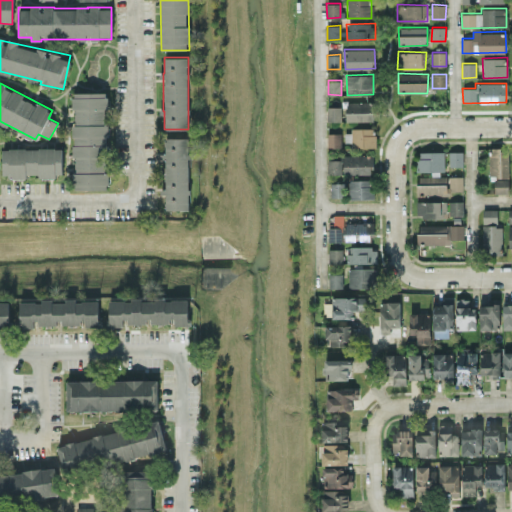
[(74,189),(107,189),(107,92),(72,92),(72,157),(74,157),(74,189)]
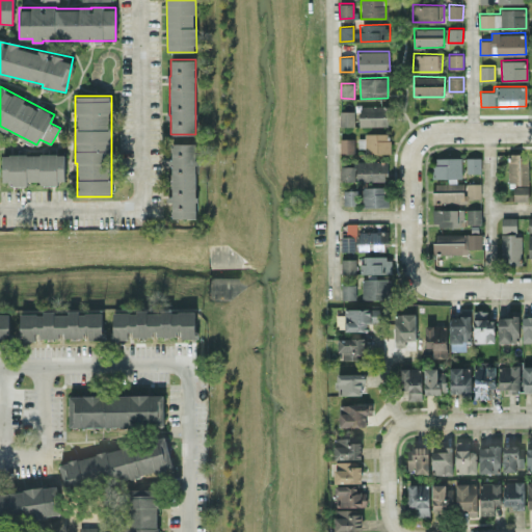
[(360,125),(390,125),(390,105),(360,105),(360,125)]
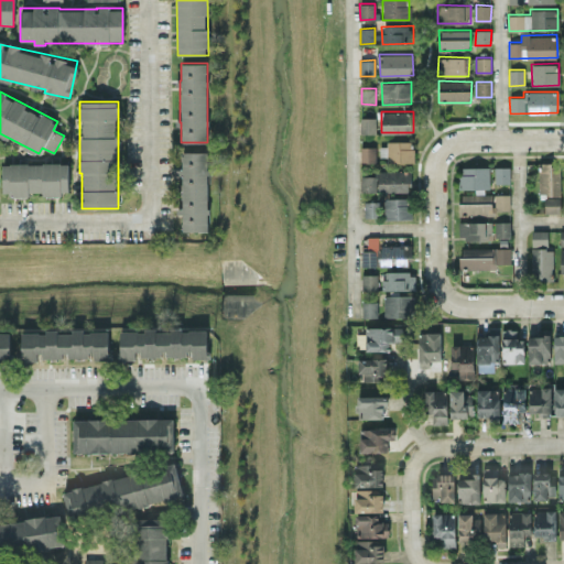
[(361,132),(376,132),(376,117),(361,117),(361,132)]
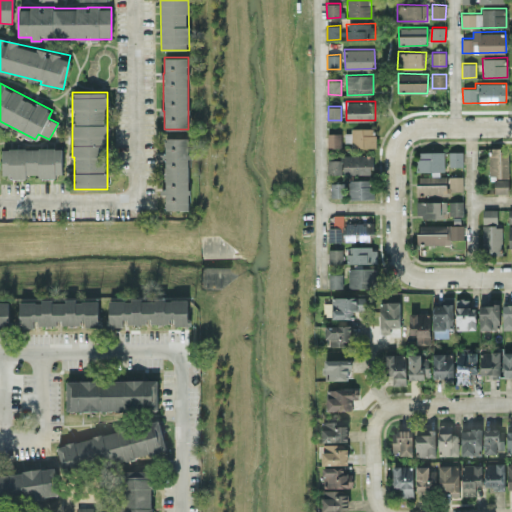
[(375,147),(375,127),(351,128),(351,147),(375,147)]
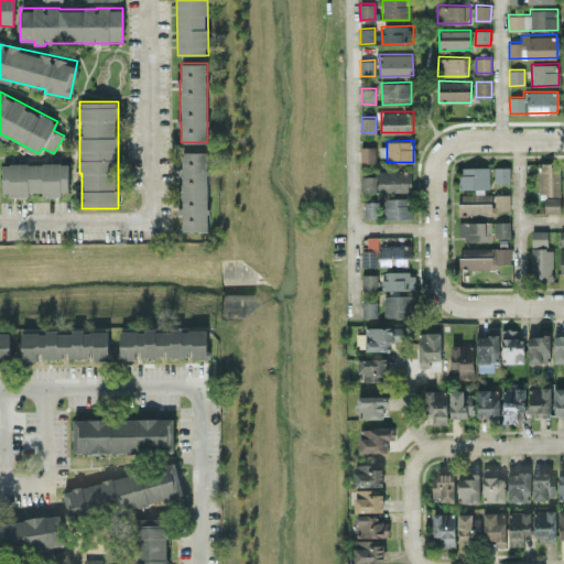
[(360,162),(376,162),(376,147),(361,147),(360,162)]
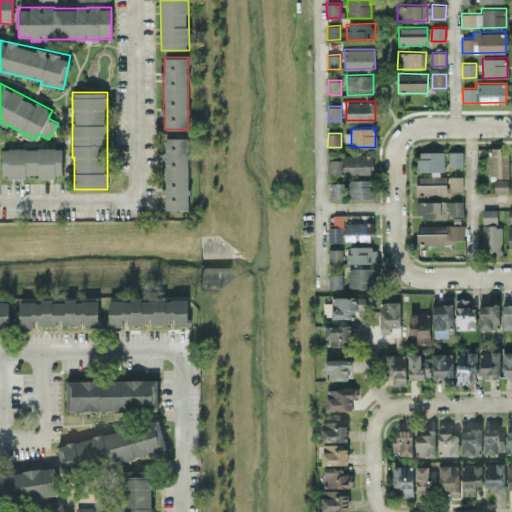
[(189,209),(188,137),(165,138),(165,153),(164,153),(164,192),(165,192),(165,209),(189,209)]
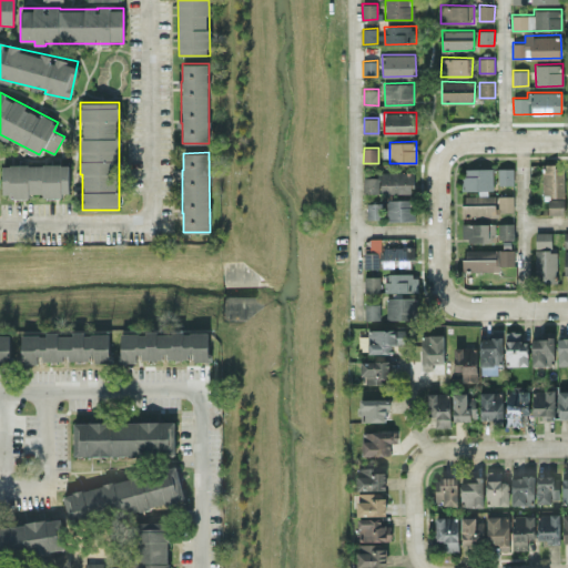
[(69,164),(2,164),(2,195),(69,195),(69,164)]
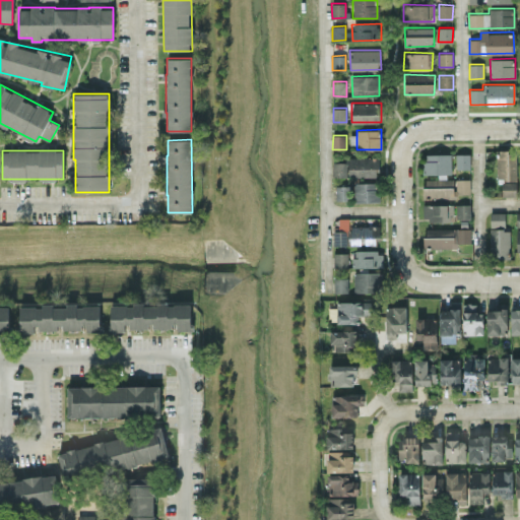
[(516,150),(498,150),(498,180),(516,179),(516,150)]
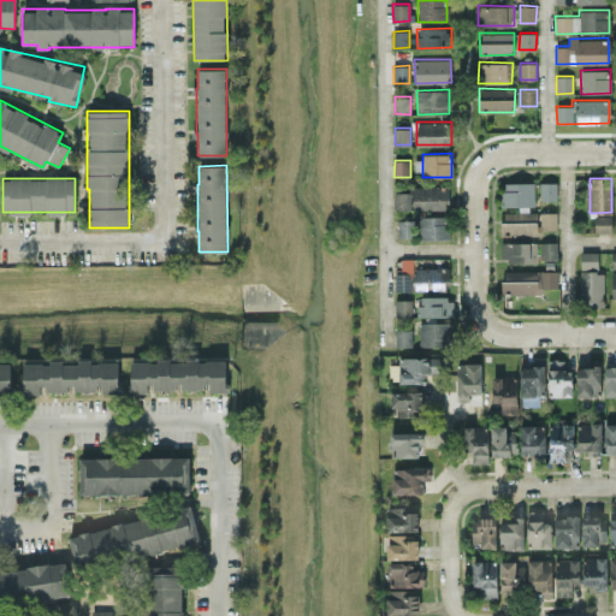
[(534,182),(503,182),(503,206),(519,206),(519,212),(502,211),(502,234),(538,235),(538,209),(534,209),(534,182)]
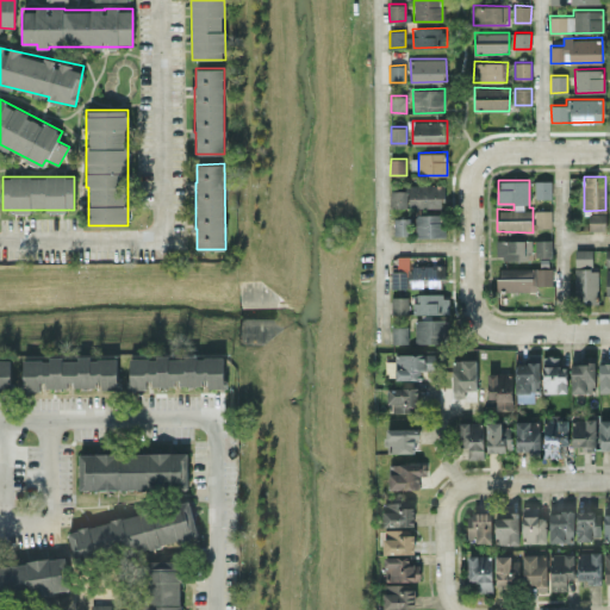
[(552,198),(551,180),(536,180),(536,198),(552,198)]
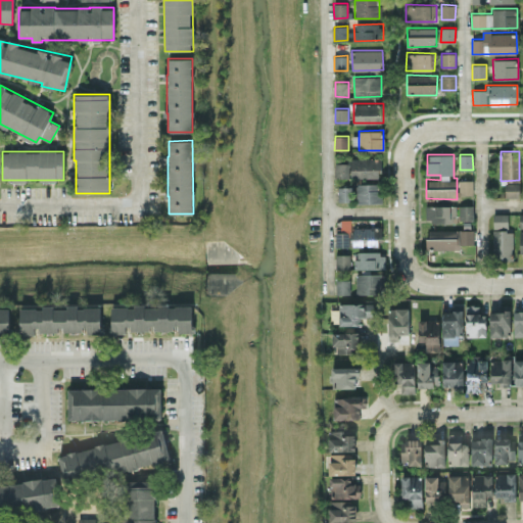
[(335,178),(350,178),(350,179),(381,178),(380,157),(348,158),(348,162),(335,163),(335,178)]
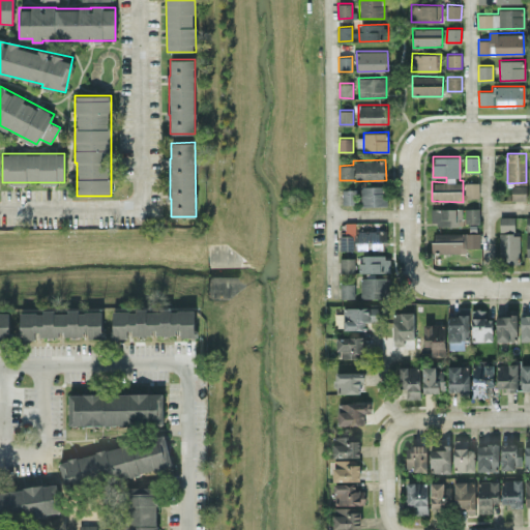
[(479,197),(478,181),(464,182),(465,197),(479,197)]
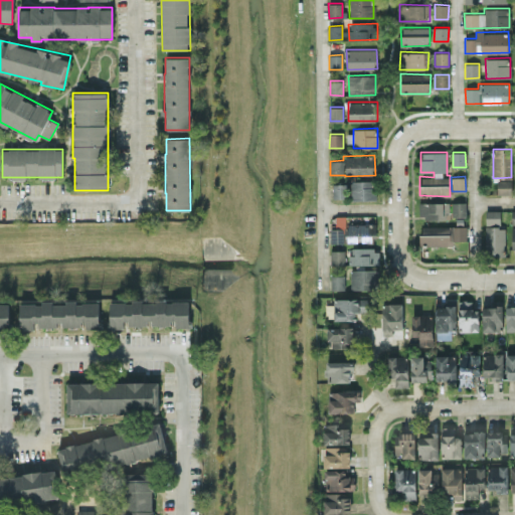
[(351,200),(376,199),(376,180),(351,181),(351,200)]
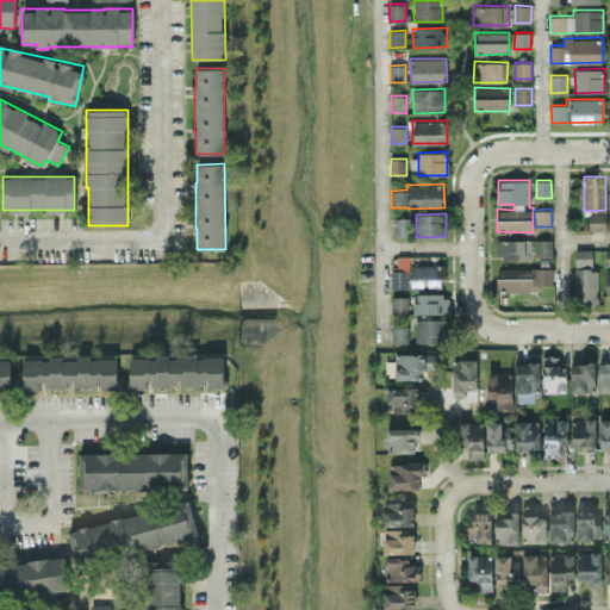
[(605,213),(589,213),(589,230),(605,230),(605,213)]
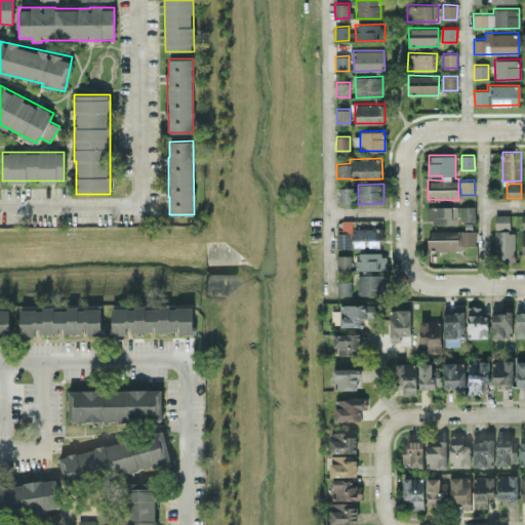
[(339,202),(354,202),(353,187),(339,187),(339,202)]
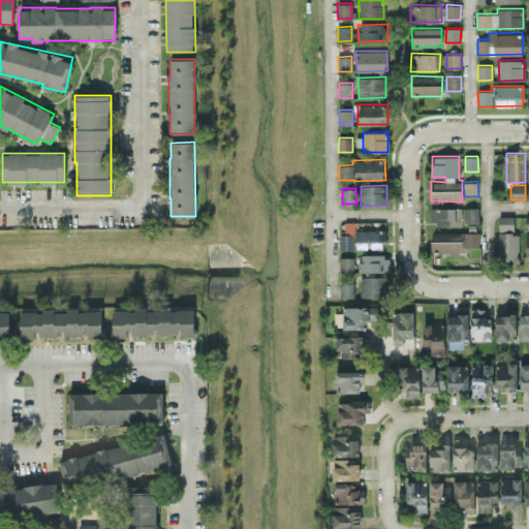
[(478,208),(431,207),(430,223),(478,224),(478,208)]
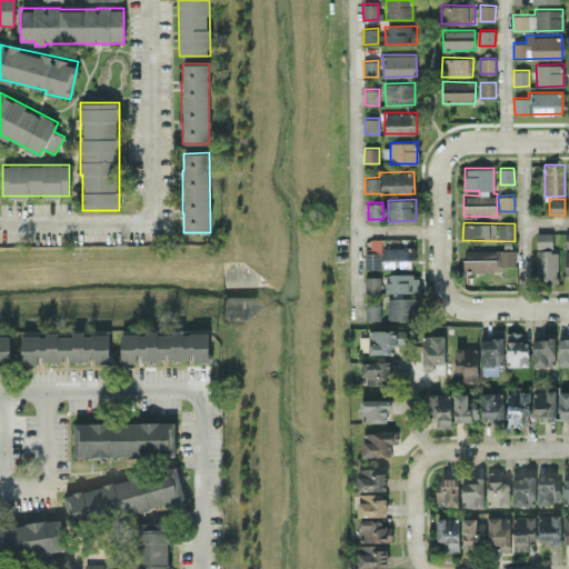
[(558,251),(552,251),(552,232),(536,232),(537,283),(558,282),(558,251)]
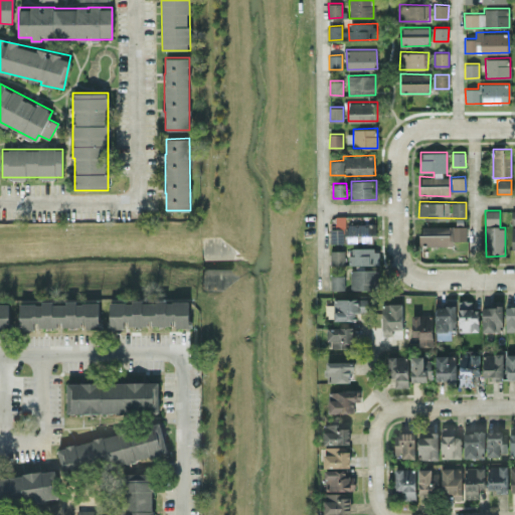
[(375,242),(375,222),(346,223),(346,242),(375,242)]
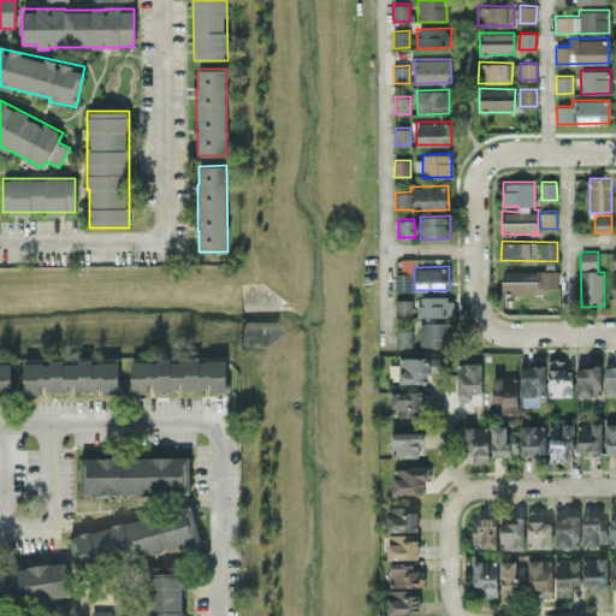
[(557,270),(503,271),(503,294),(542,294),(542,288),(558,288),(557,270)]
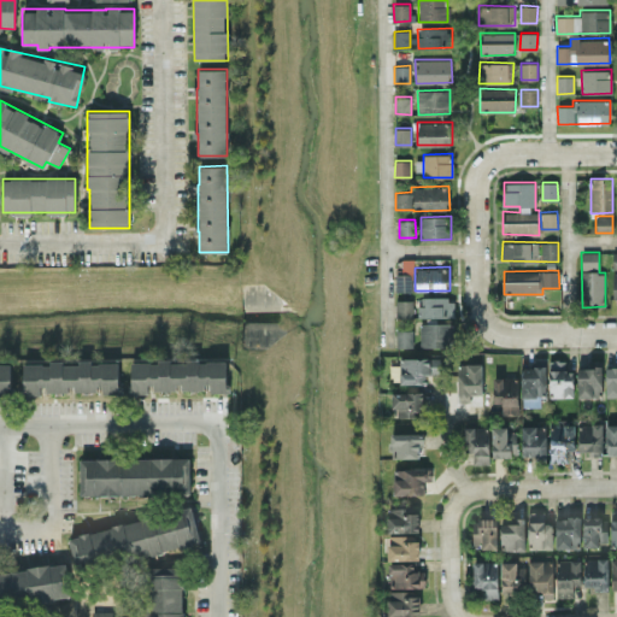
[(395,291),(412,291),(413,274),(395,272),(395,291)]
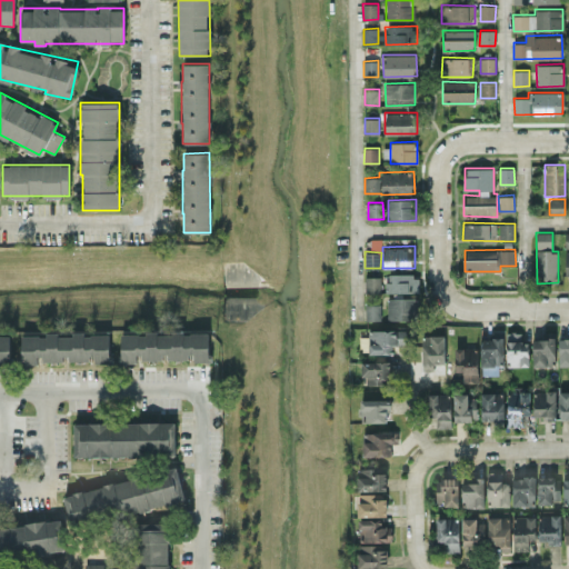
[(387,275),(388,292),(419,291),(419,273),(387,275)]
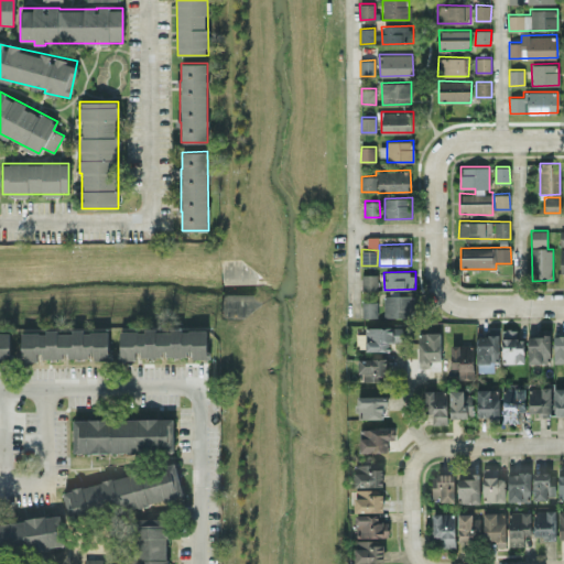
[(378,274),(362,274),(362,290),(378,290),(378,274)]
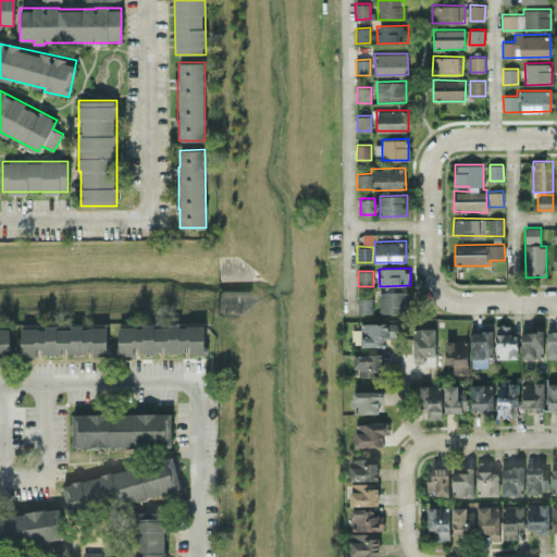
[(409,292),(379,291),(379,312),(409,313),(409,292)]
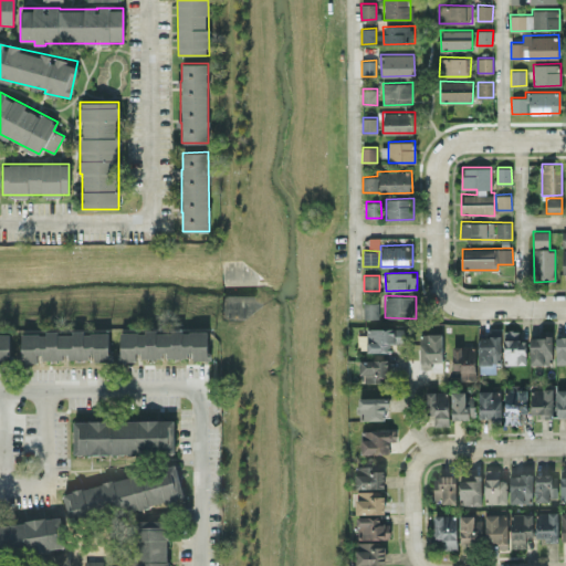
[(378,302),(364,303),(364,318),(378,317),(378,302)]
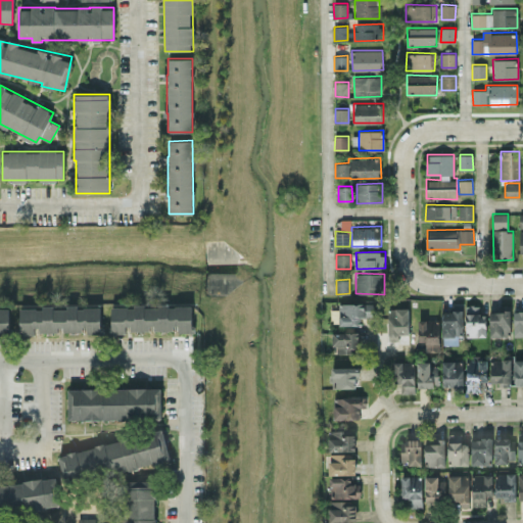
[(338,325),(362,325),(362,317),(373,318),(373,303),(339,302),(338,325)]
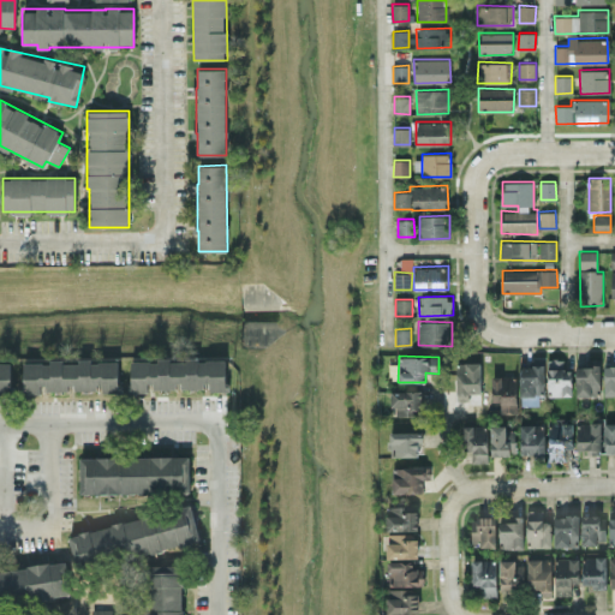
[(225,388),(226,358),(185,357),(185,362),(169,360),(169,357),(156,357),(156,360),(131,359),(131,390),(150,392),(150,388),(175,388),(175,387),(225,388)]
